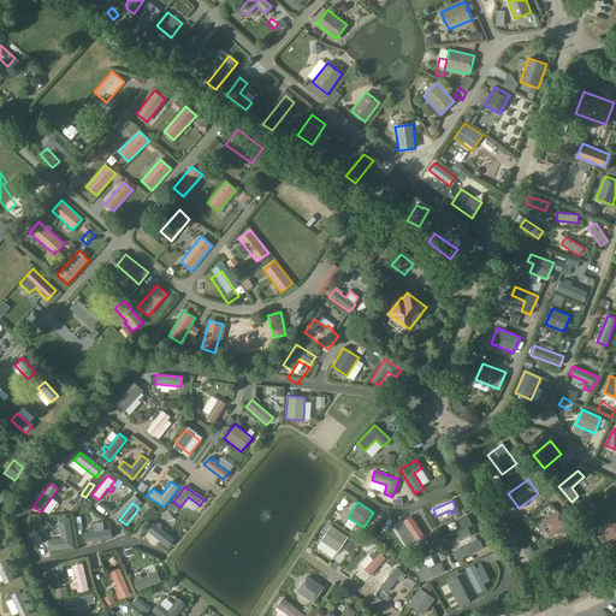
[(549,538),(567,526),(556,510),(544,520),(550,528),(545,532),(549,538)]
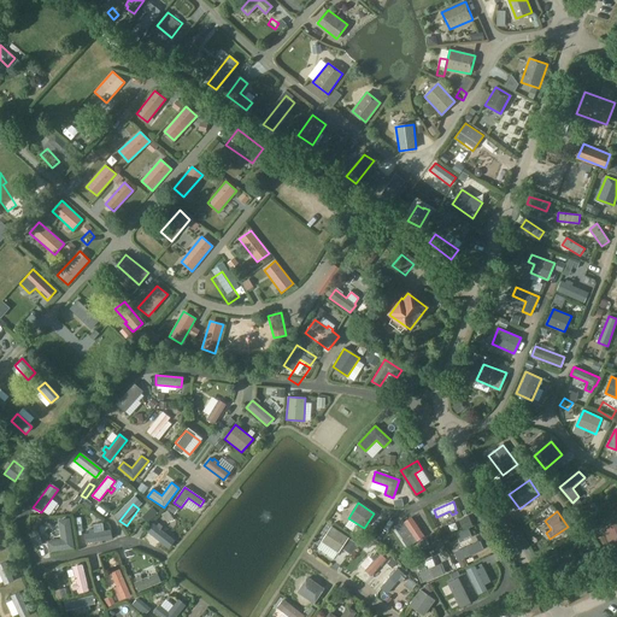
[(50,552),(74,548),(70,518),(58,521),(60,539),(47,541),(50,552)]
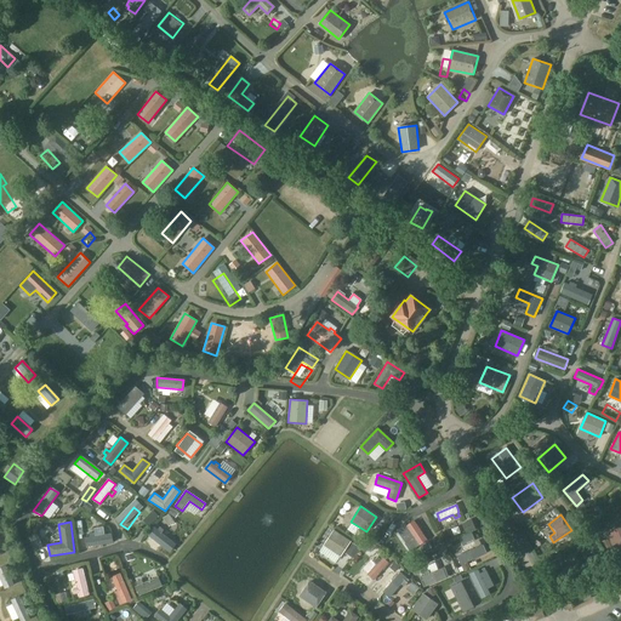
[(137,522),(131,527),(136,533),(142,528),(137,522)]
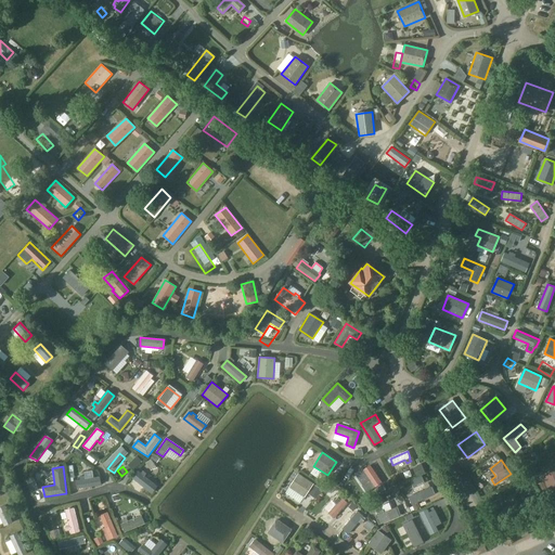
[(370,466),(362,470),(375,488),(382,483),(370,466)]
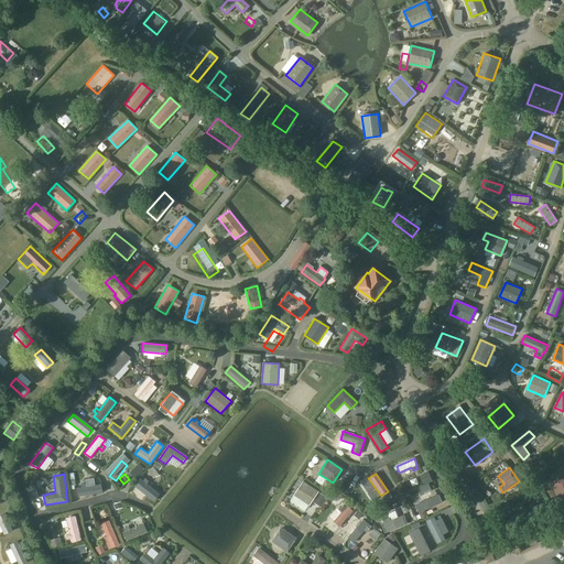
[(563,477),(551,484),(561,507),(563,505),(563,477)]
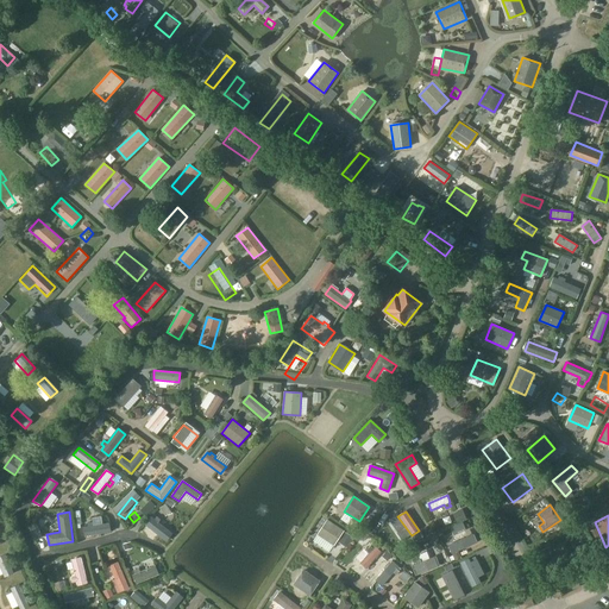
[(157,518),(155,520),(151,516),(145,525),(167,541),(173,534),(158,522),(159,520),(157,518)]
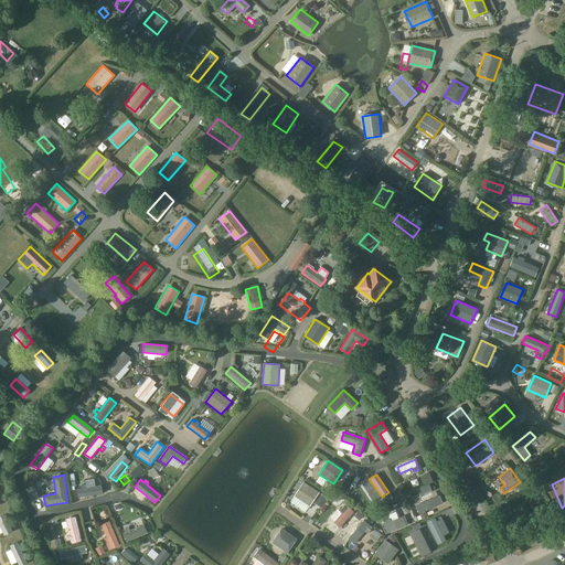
[(310,507),(319,492),(304,482),(295,496),(310,507)]
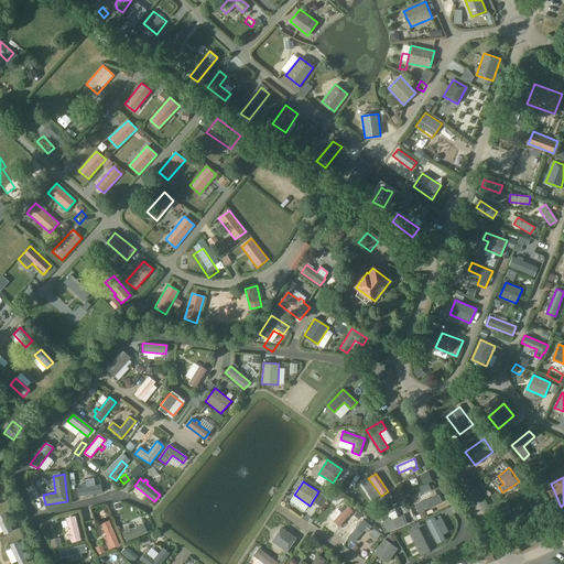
[(82,488),(77,488),(78,497),(102,494),(101,485),(86,487),(86,484),(82,485),(82,488)]
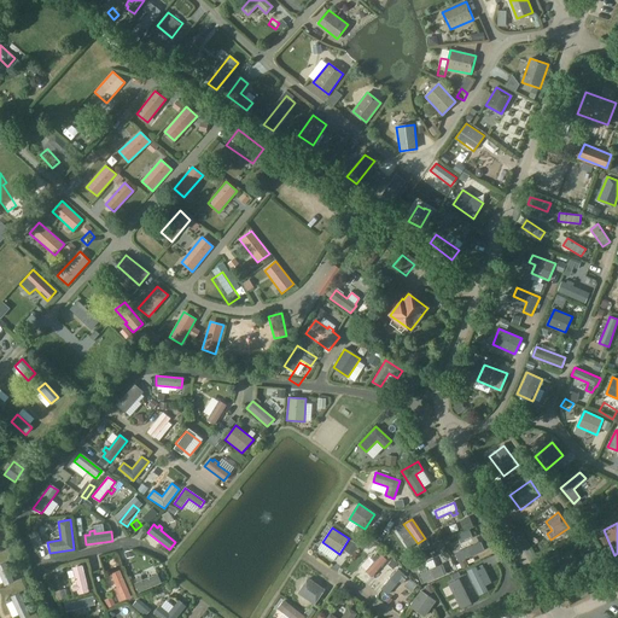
[(449,546),(459,572),(483,563),(473,537),(449,546)]
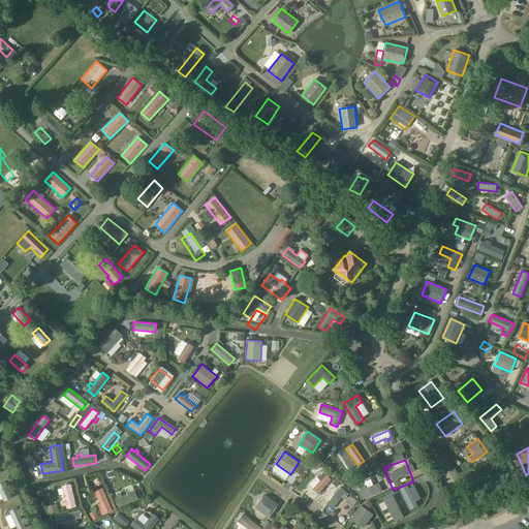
[(327,474),(324,477),(321,474),(318,478),(321,480),(313,489),(318,494),(331,479),(327,474)]
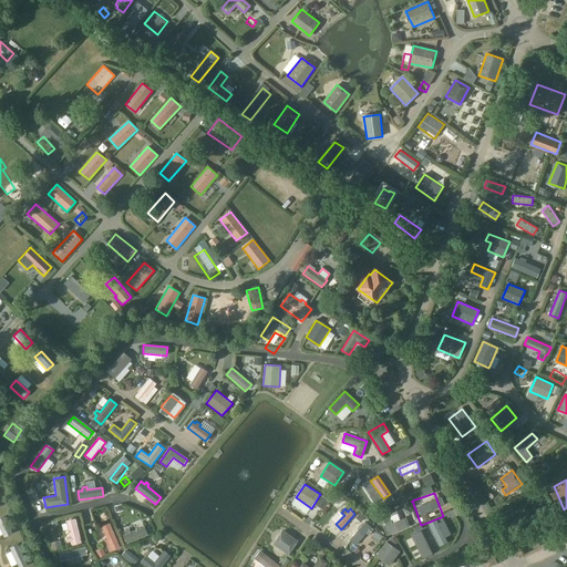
[(511,532),(532,522),(527,514),(515,519),(511,511),(503,514),(511,532)]
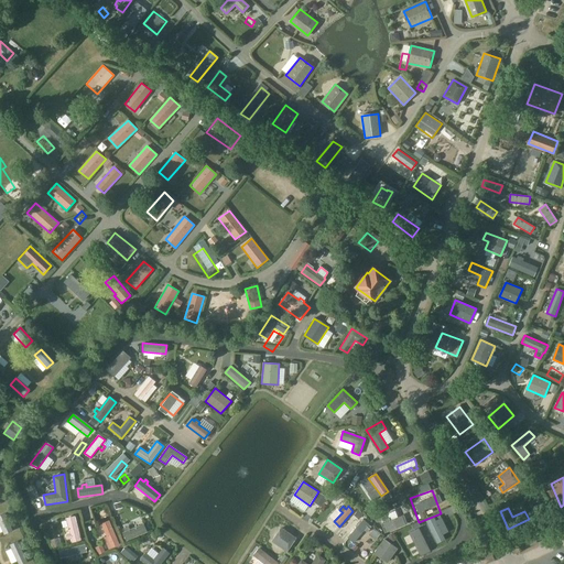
[(4,514),(0,517),(0,528),(3,535),(12,532),(4,514)]
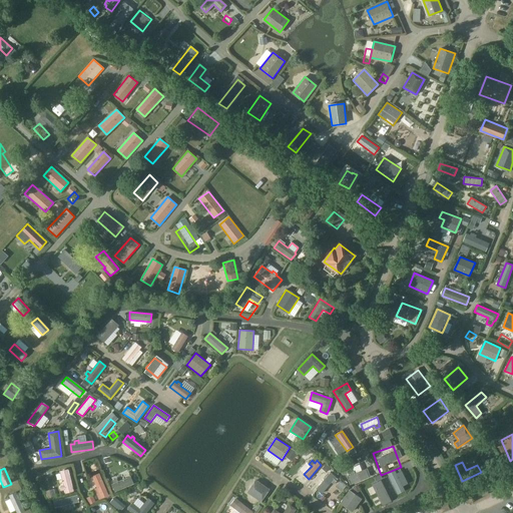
[(350,485),(371,477),(367,469),(355,474),(354,471),(350,473),(351,475),(347,477),(350,485)]
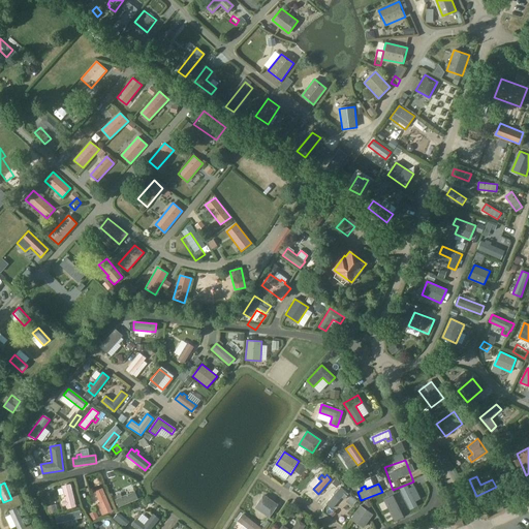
[(67,508),(75,506),(70,485),(62,486),(65,501),(62,502),(63,506),(66,505),(67,508)]
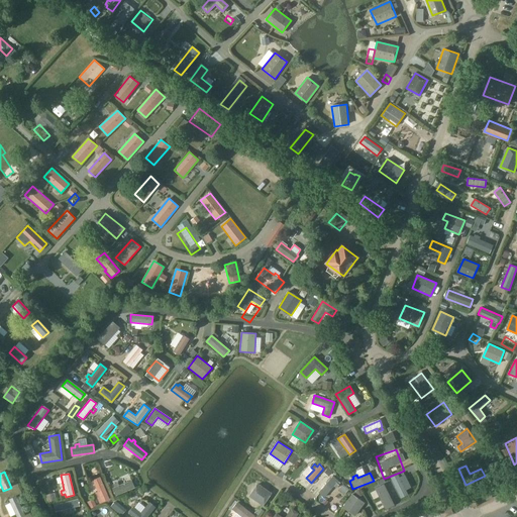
[(398,475),(391,479),(401,499),(408,496),(398,475)]
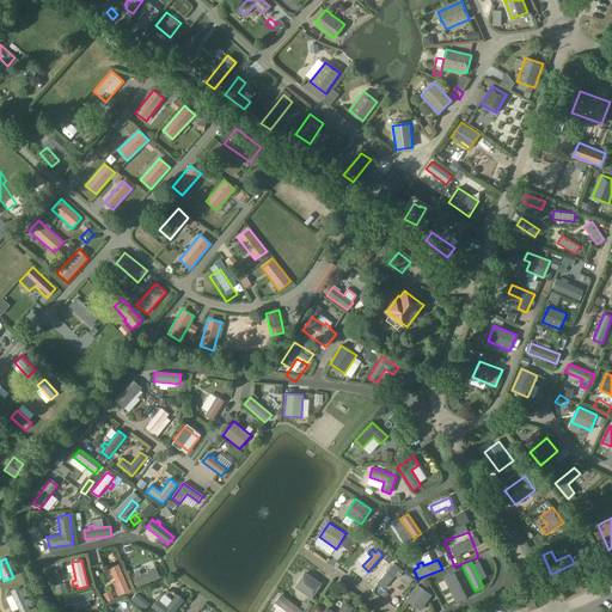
[(399,571),(401,569),(395,564),(378,583),(384,588),(396,575),(398,577),(402,574),(399,571)]
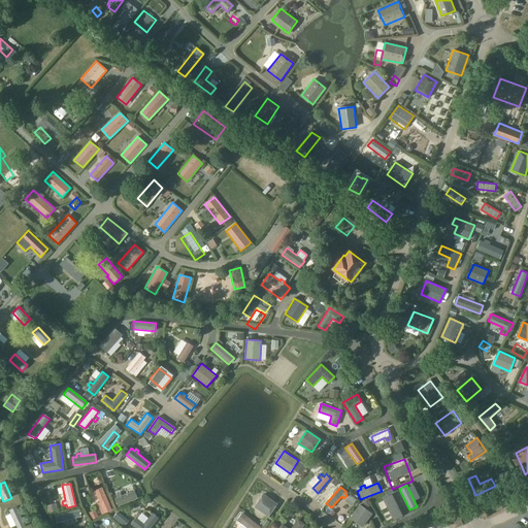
[(102,488),(95,491),(100,502),(97,503),(99,508),(102,507),(109,504),(102,488)]
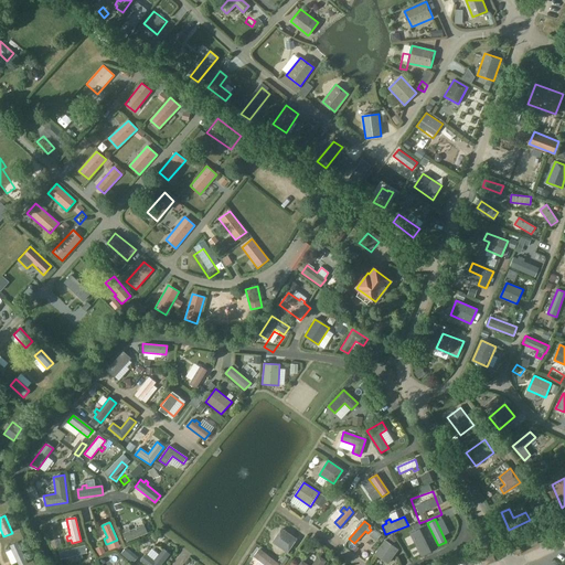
[(127,542),(147,533),(144,524),(130,531),(128,528),(124,530),(125,533),(124,533),(127,542)]
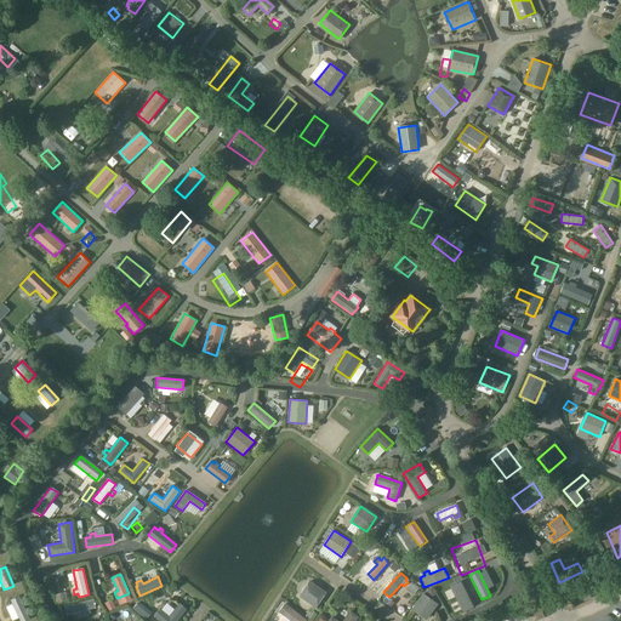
[(309,581),(300,597),(315,608),(326,593),(309,581)]
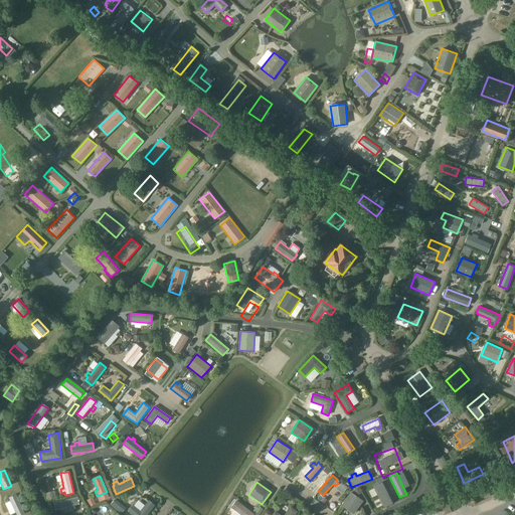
[(382,483),(373,488),(383,509),(392,504),(382,483)]
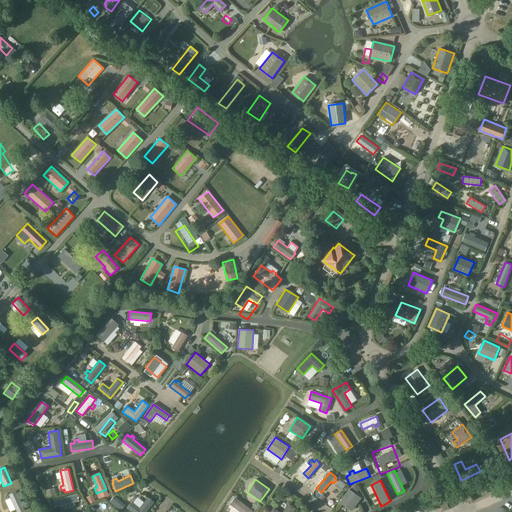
[(352,511),(361,498),(348,489),(339,502),(352,511)]
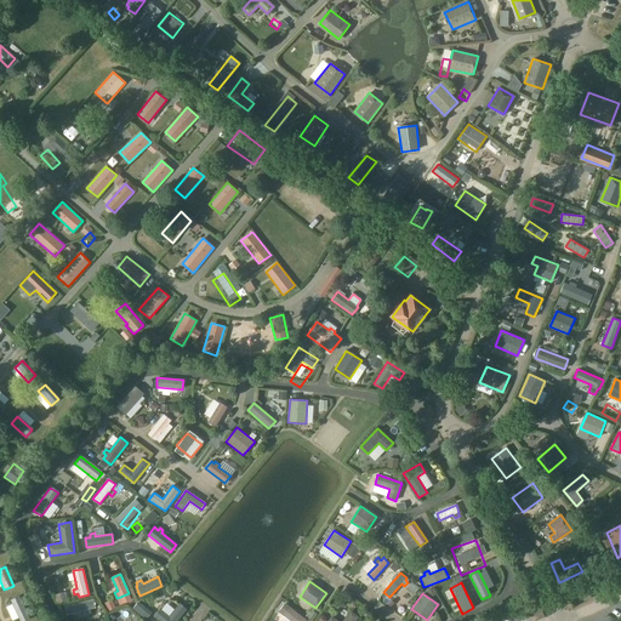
[(445,619),(454,616),(449,603),(451,602),(450,594),(439,598),(445,619)]
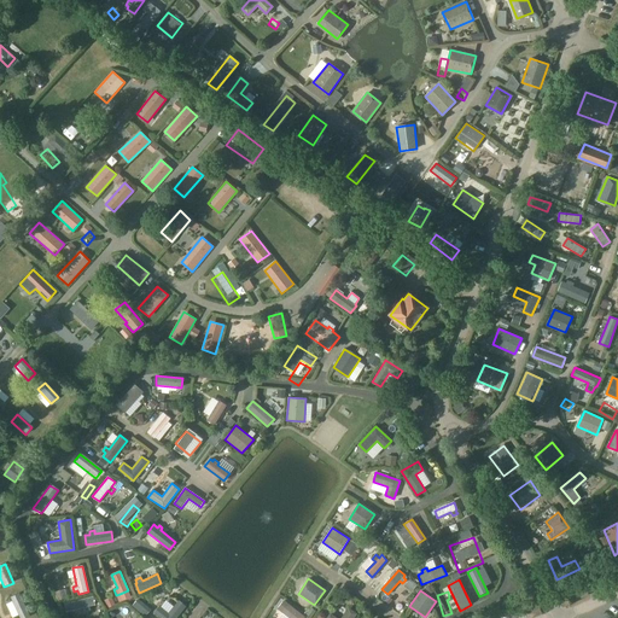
[(19,594),(11,598),(19,617),(29,617),(30,617),(19,594)]
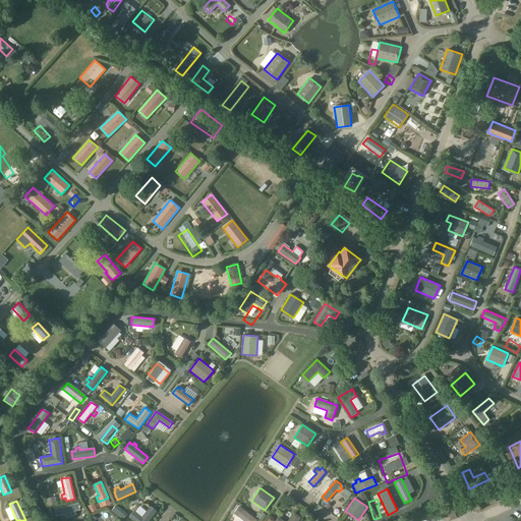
[(75,511),(80,510),(78,503),(55,509),(56,516),(71,512),(71,514),(75,513),(75,511)]
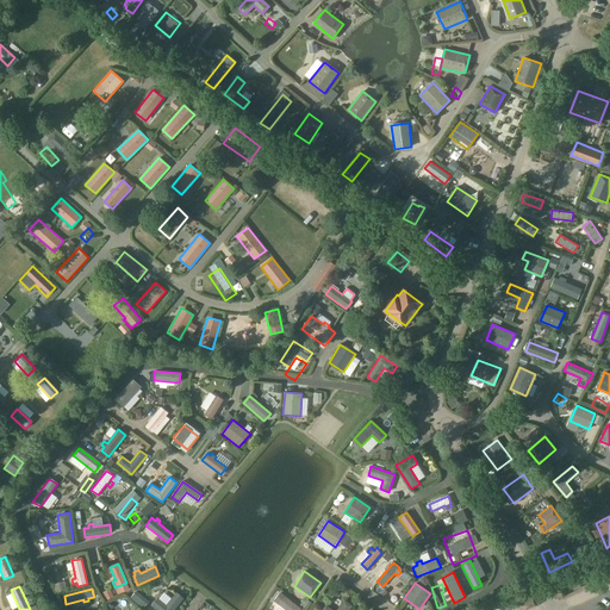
[(285,609),(298,609),(300,609),(280,592),(274,601),(285,609)]
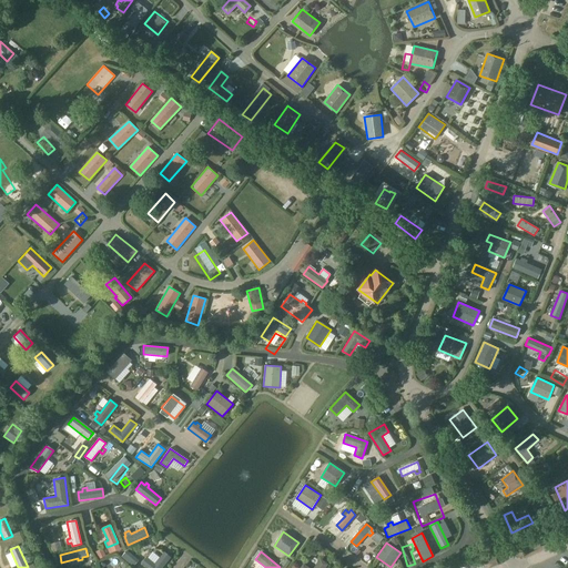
[(146,557),(142,564),(146,567),(161,567),(171,557),(164,553),(155,564),(146,557)]
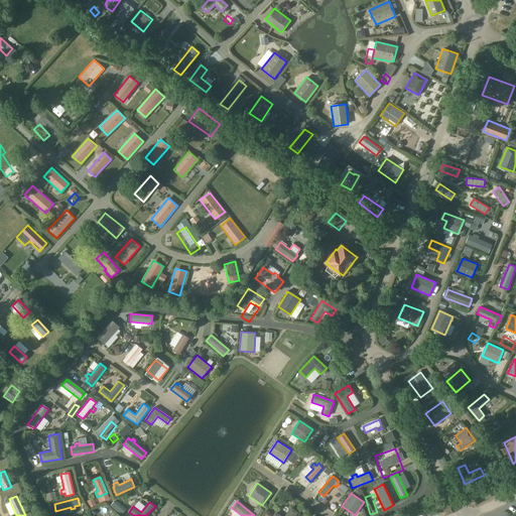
[(89,515),(96,513),(93,506),(87,508),(89,515)]
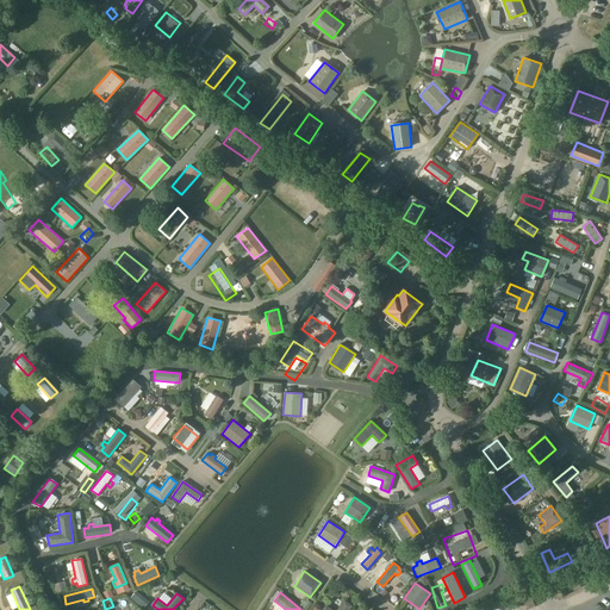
[(334,609),(325,604),(321,609),(347,609),(352,604),(343,598),(335,609),(334,609)]
